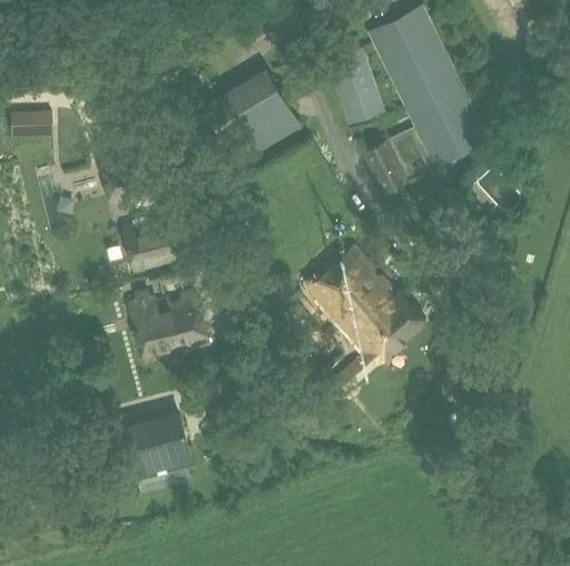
[(383,193),(418,176),(487,142),(421,8),(369,33),(416,127),(364,155),(383,193)]
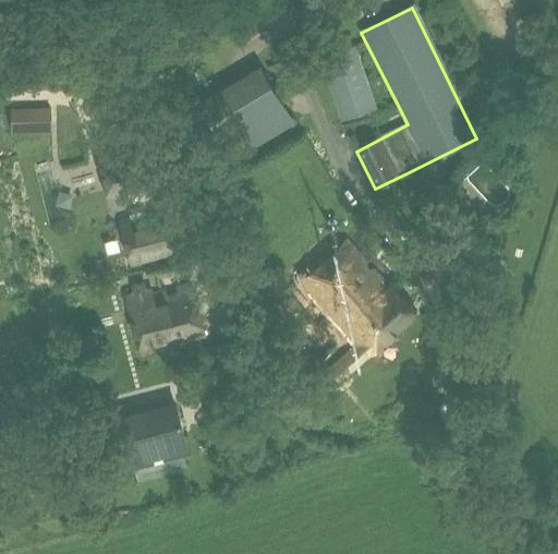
[(353,49),(320,61),(342,122),(375,110),(353,49)]
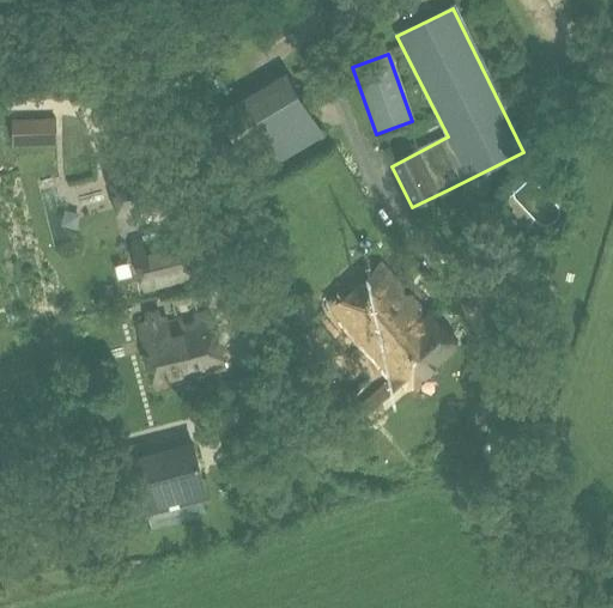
[(220,116),(258,177),(322,138),(286,77),(220,116)]
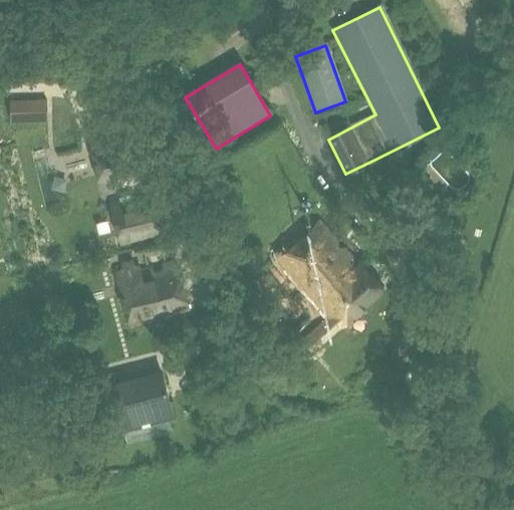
[(96,182),(97,187),(137,177),(129,146),(89,156),(96,182)]
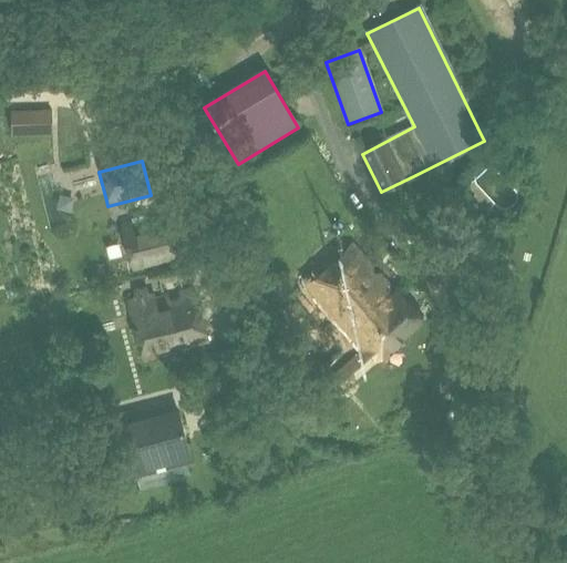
[(177,259),(166,217),(123,228),(133,270),(177,259)]
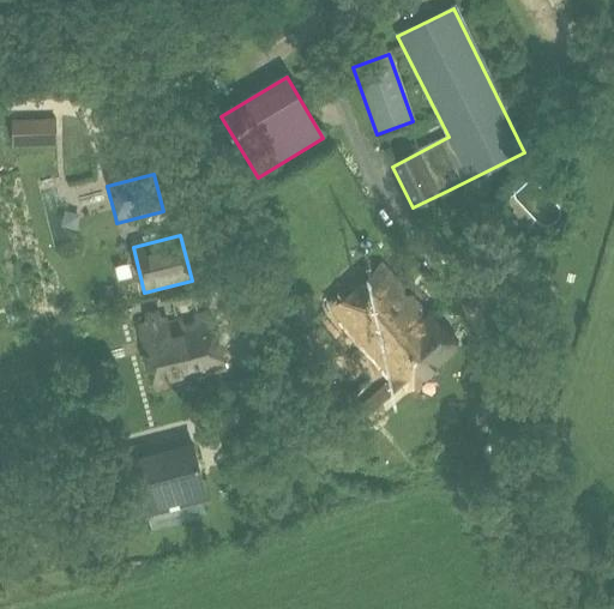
[(458,344),(435,319),(432,323),(380,266),(331,312),(393,381),(363,409),(374,421),(458,344)]
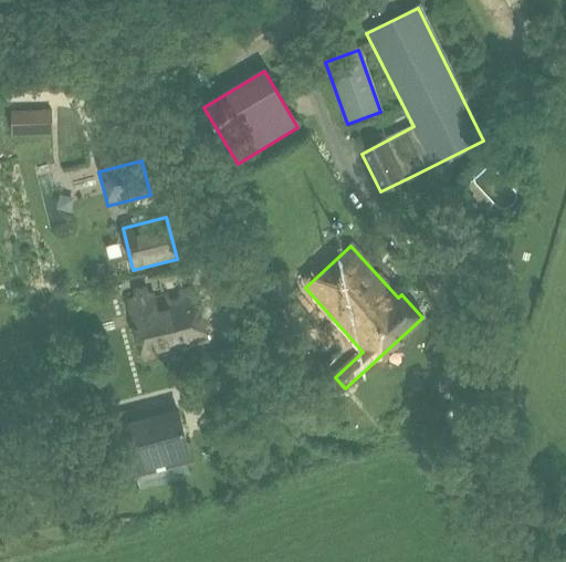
[(155,301),(154,297),(128,303),(143,361),(207,344),(192,291),(155,301)]
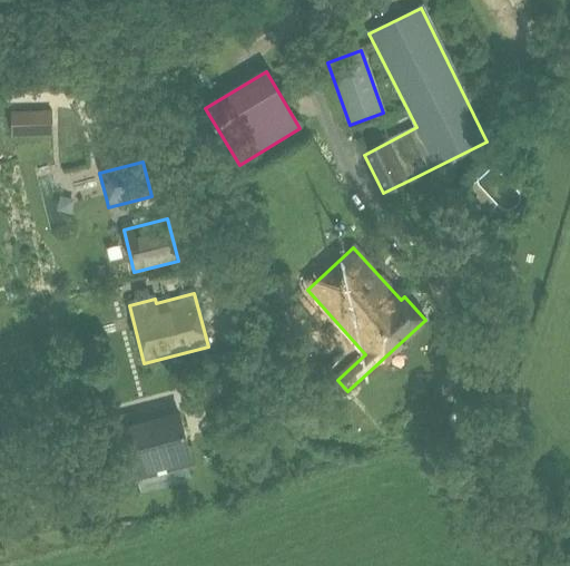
[(111,435),(125,485),(192,466),(178,417),(111,435)]
